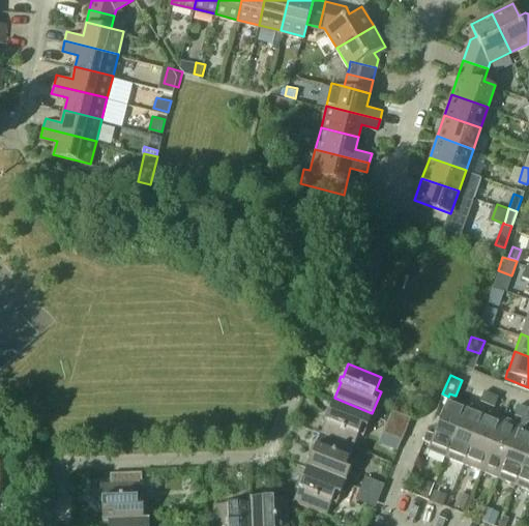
[(487,403),(492,391),(485,389),(479,400),(487,403)]
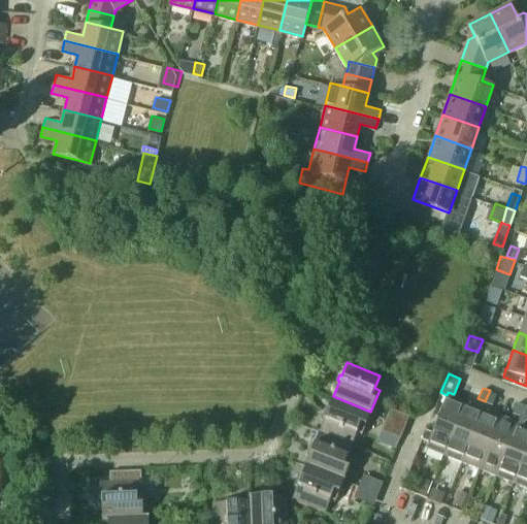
[(496,393),(490,390),(485,401),(492,404),(496,393)]
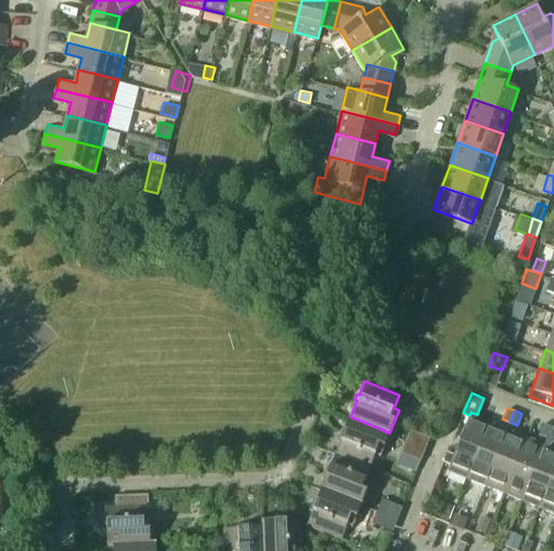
[(448,470),(467,477),(490,420),(477,414),(471,412),(469,415),(448,470)]
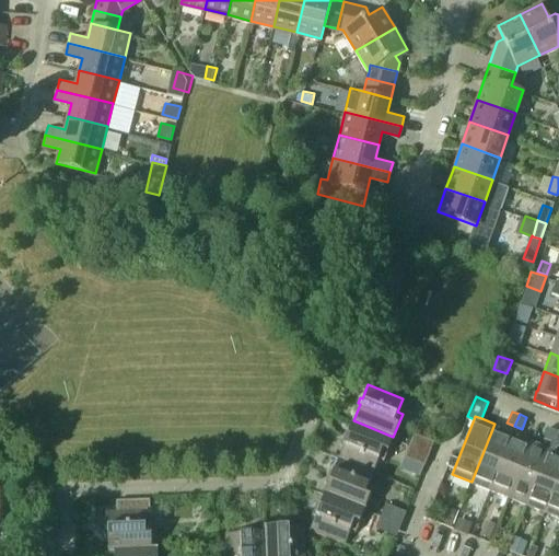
[(339,456),(374,470),(379,456),(384,459),(393,437),(353,420),(347,437),(344,437),(341,442),(345,443),(339,456)]
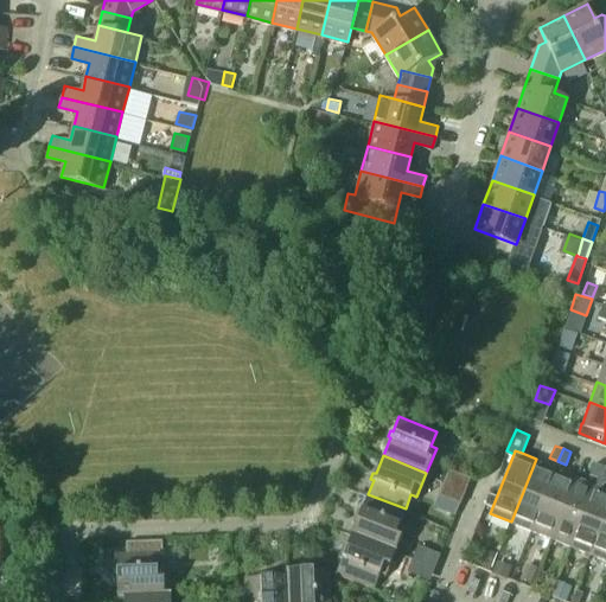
[(511,522),(531,529),(556,467),(536,459),(511,522)]
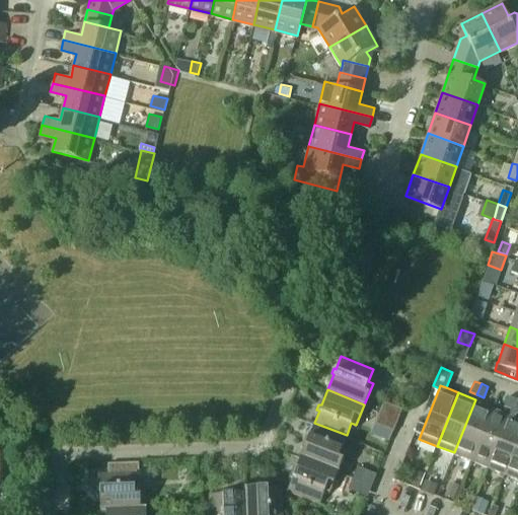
[(511,408),(515,396),(508,394),(504,405),(511,408)]
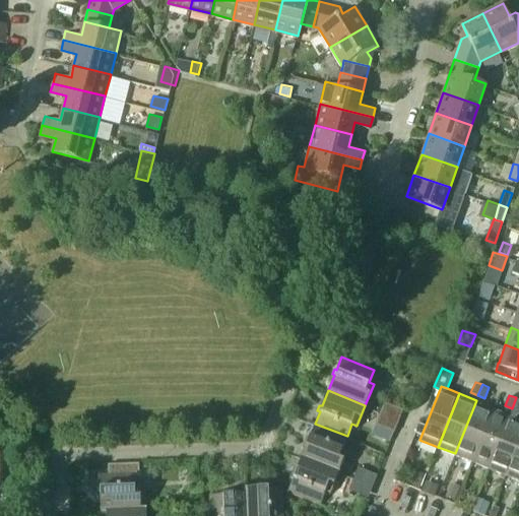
[(391,398),(384,421),(400,426),(407,404),(391,398)]
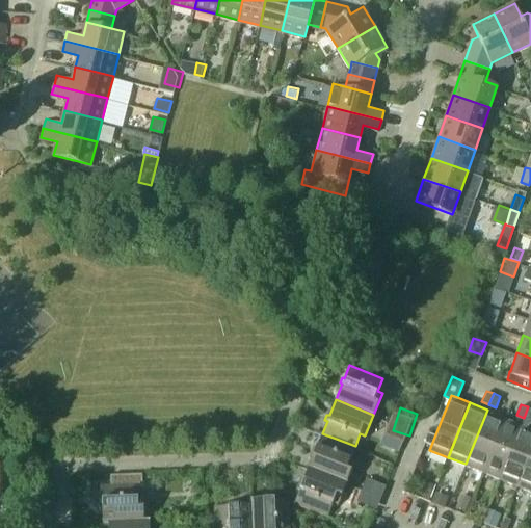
[(466,464),(482,471),(504,416),(487,410),(466,464)]
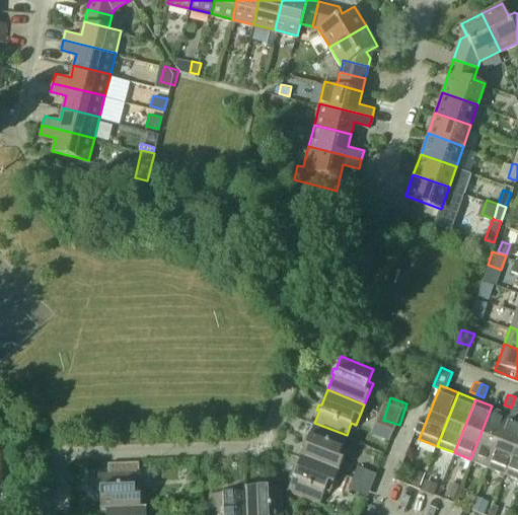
[(492,406),(470,459),(488,466),(509,413),(492,406)]
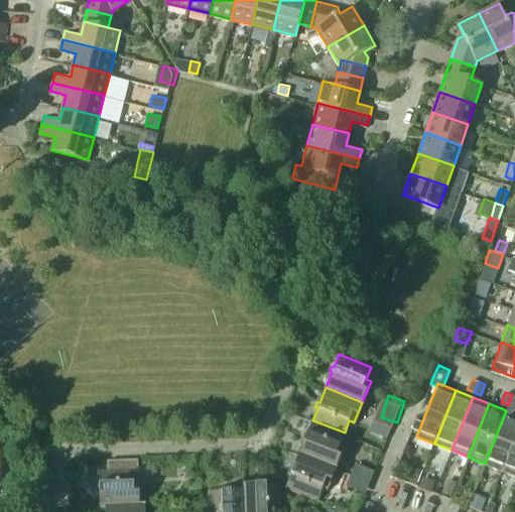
[(485,464),(502,470),(514,436),(514,413),(506,410),(485,464)]
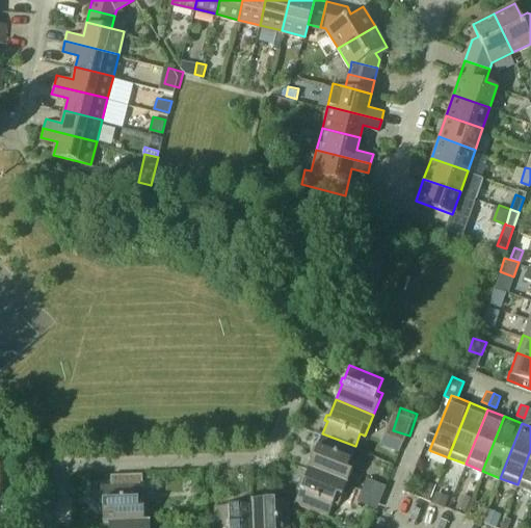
[(315,451),(309,467),(347,481),(352,483),(356,473),(351,471),(355,460),(350,458),(355,446),(322,433),(317,445),(315,444),(313,450),(315,451)]
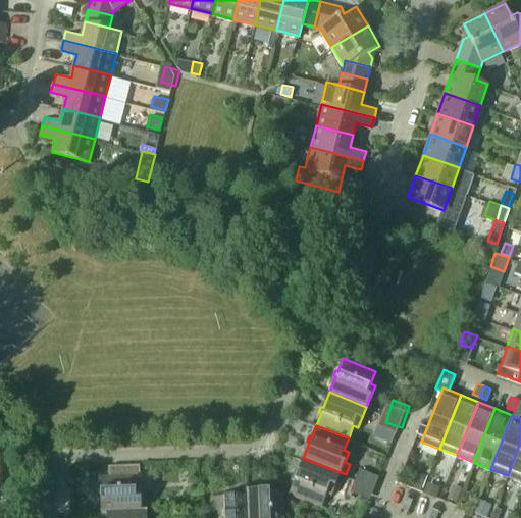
[(395,431),(385,428),(382,437),(392,441),(395,431)]
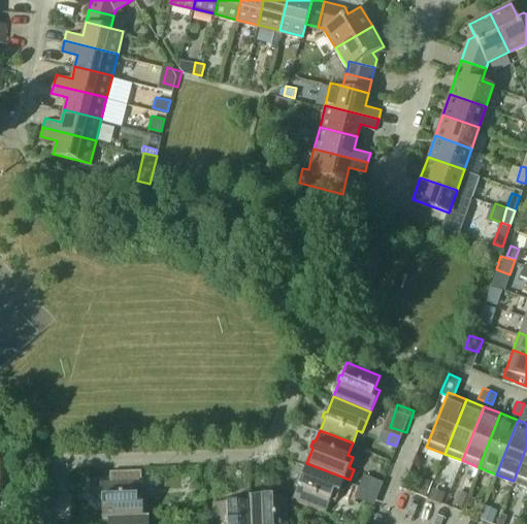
[(526,447),(514,481),(526,486),(526,447)]
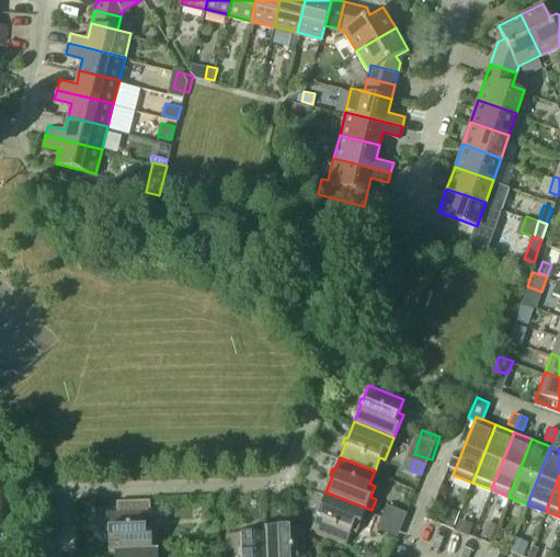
[(366,508),(326,492),(319,509),(317,508),(313,513),(317,514),(311,529),(346,542),(352,529),(356,531),(366,508)]
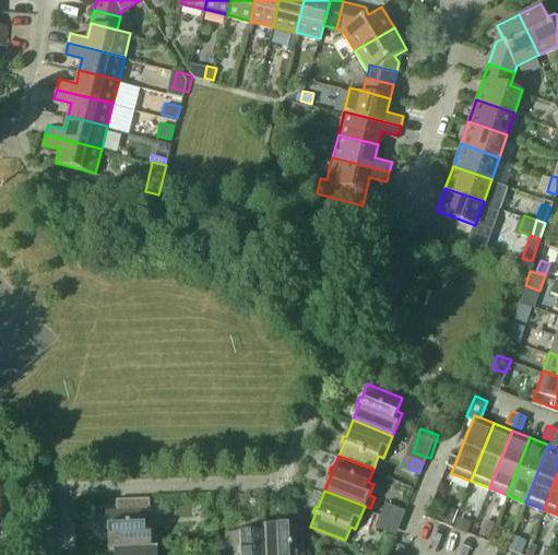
[(391,497),(382,522),(402,529),(412,505),(391,497)]
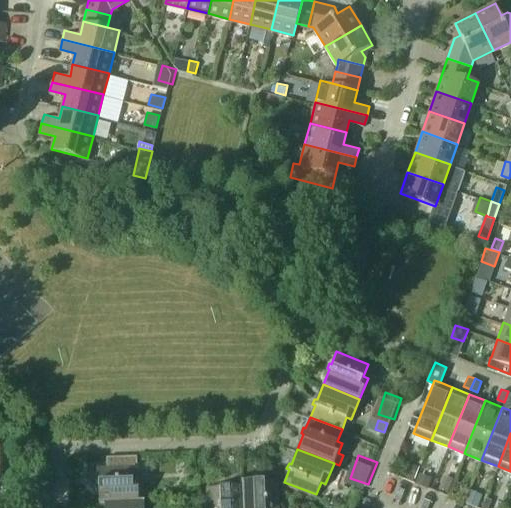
[(414,476),(419,465),(408,461),(404,472),(414,476)]
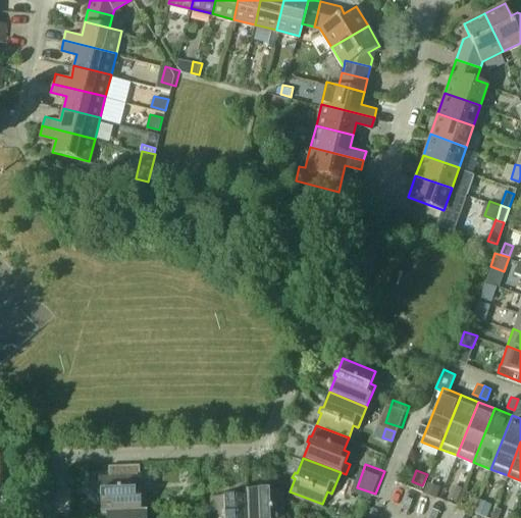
[(107,511),(142,509),(141,486),(136,487),(135,473),(100,475),(101,488),(98,488),(98,495),(101,495),(101,512),(107,511)]
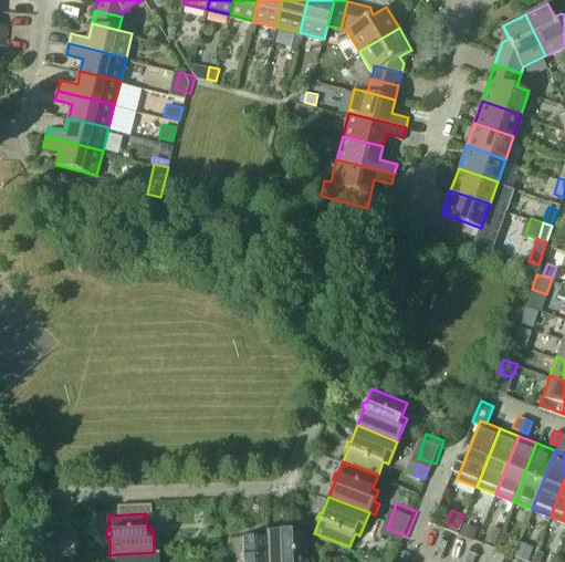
[(472,538),(477,527),(464,521),(459,533),(472,538)]
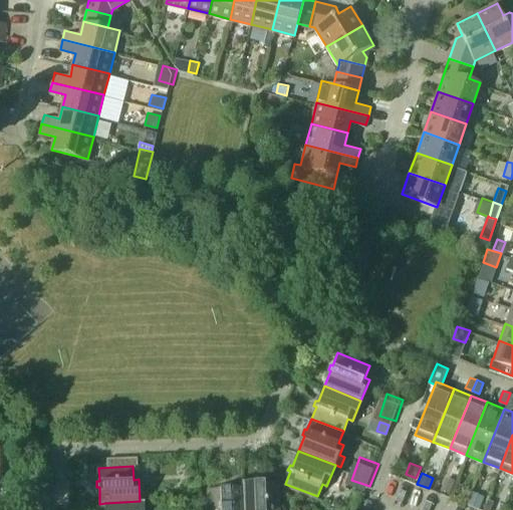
[(447,475),(441,489),(450,492),(456,479),(447,475)]
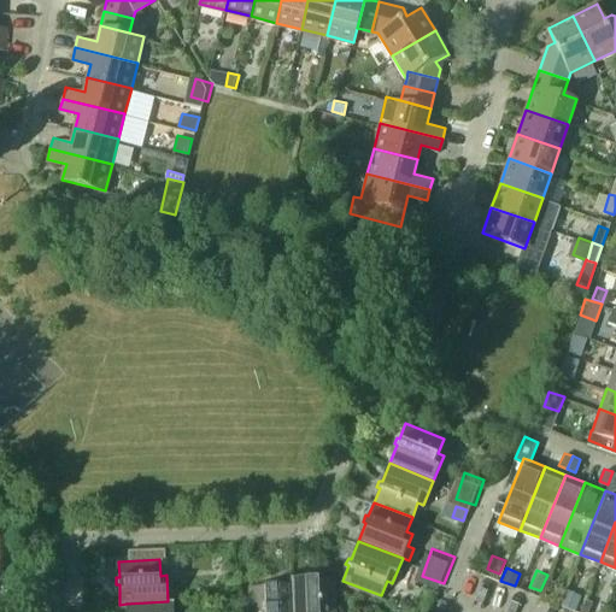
[(293,611),(335,611),(334,576),(318,576),(318,574),(311,574),(311,577),(291,577),(292,583),(293,611)]
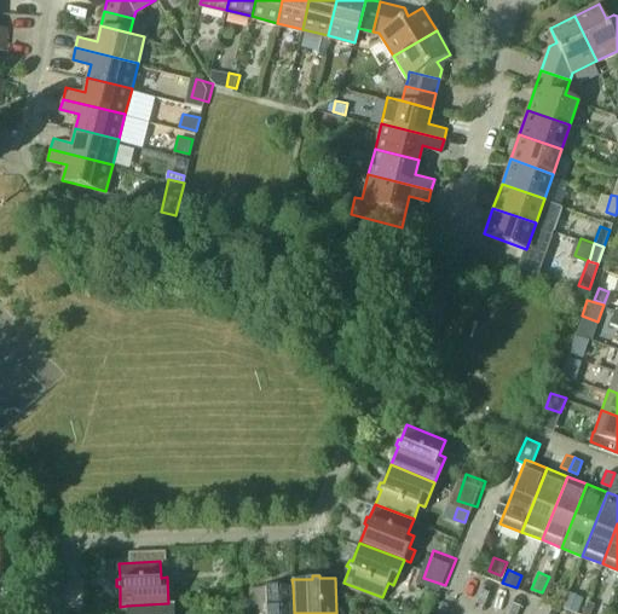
[(294,613),(293,585),(273,586),(273,584),(266,584),(266,586),(250,588),(250,613),(294,613)]
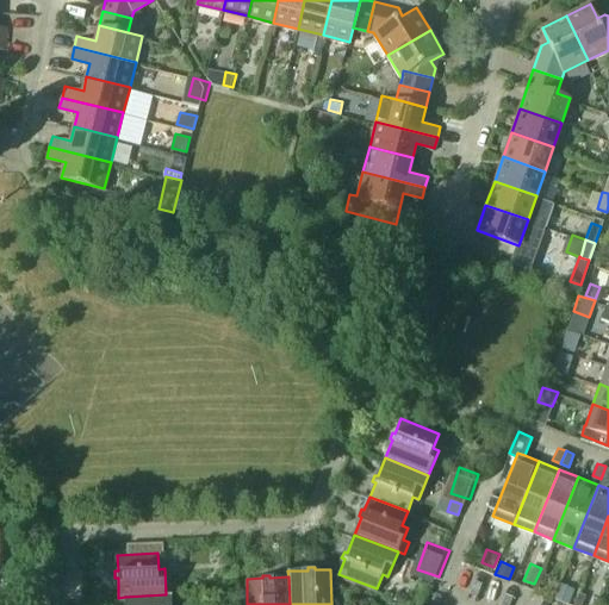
[(569,602),(575,587),(560,582),(555,597),(569,602)]
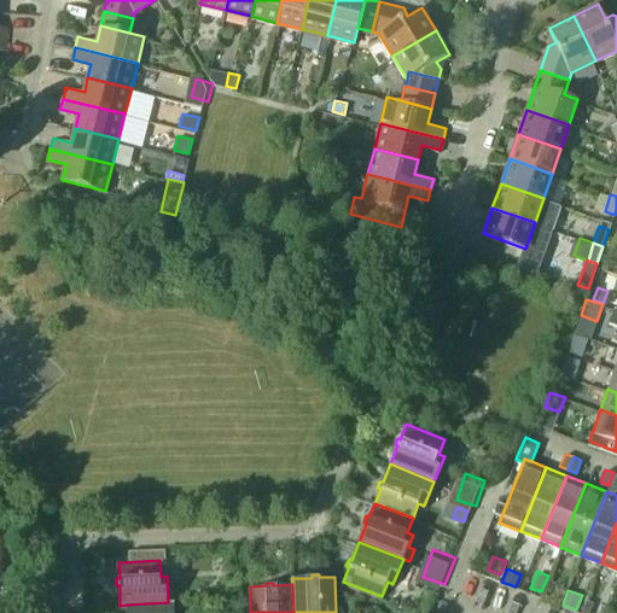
[(587,599),(582,612),(586,612),(588,612),(594,601),(587,599)]
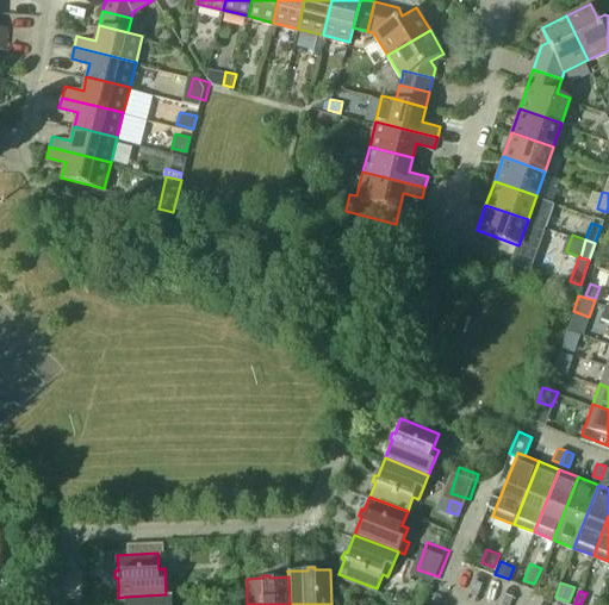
[(125,597),(124,604),(172,604),(172,594),(166,594),(125,597)]
